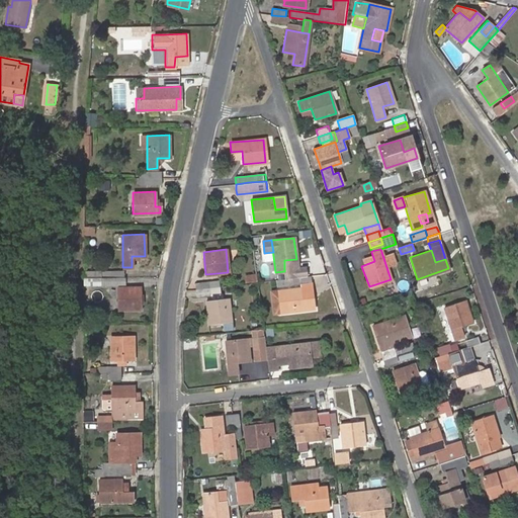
[(308,276),(294,277),(295,284),(299,284),(309,283),(311,283),(310,276),(308,276)]
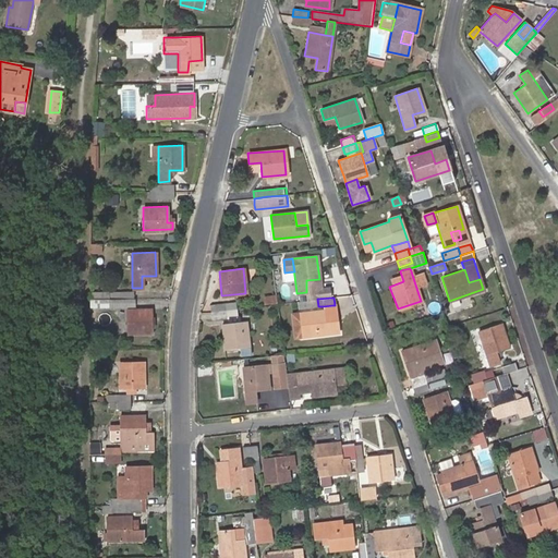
[(209,303),(210,312),(223,311),(237,308),(235,301),(222,302),(209,303)]
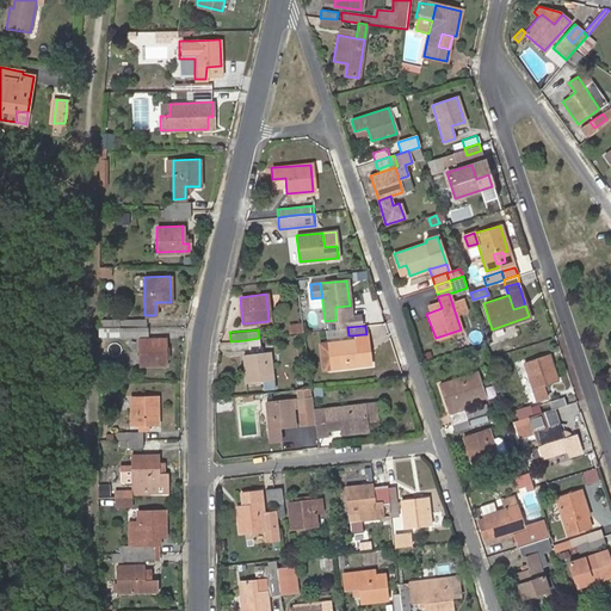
[(353,335),(353,338),(355,352),(368,351),(366,334),(353,335)]
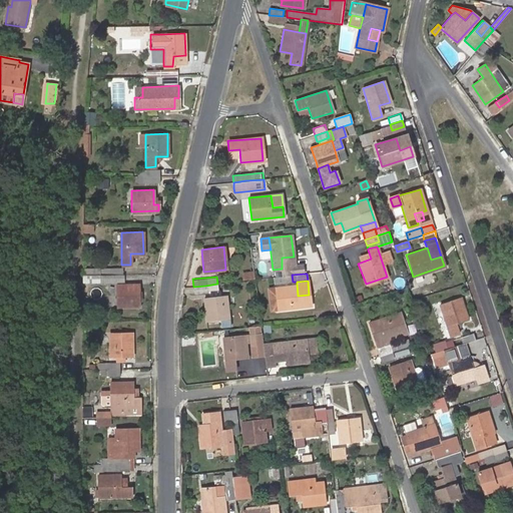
[(117,284),(117,303),(117,307),(138,306),(138,283),(117,284)]
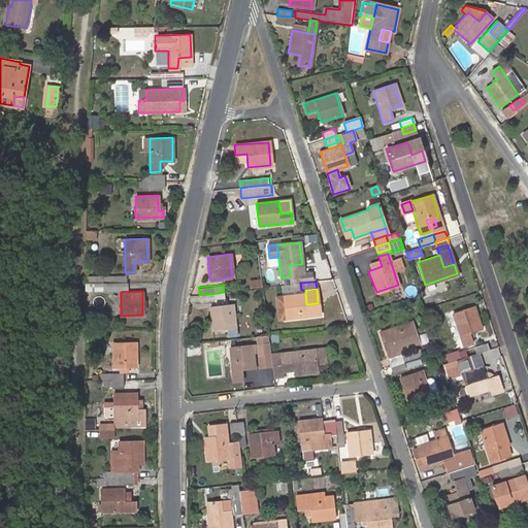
[(211,294),(199,295),(199,300),(211,299),(224,297),(224,292),(211,294)]
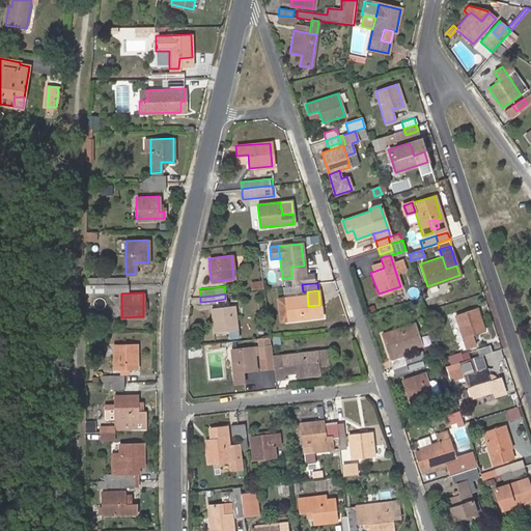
[(308,306),(307,294),(284,296),(286,318),(320,315),(319,305),(308,306)]
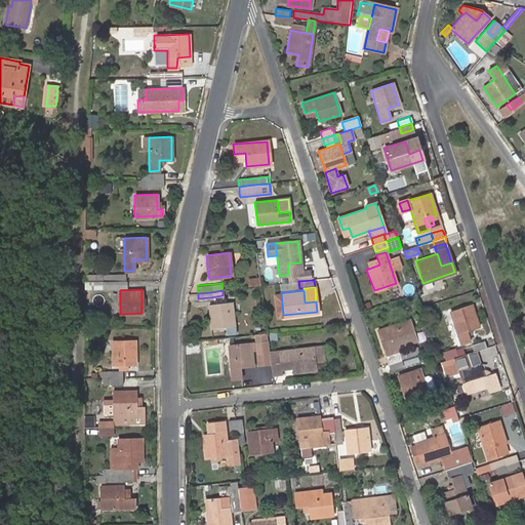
[(283,315),(281,292),(273,293),(276,316),(283,315)]
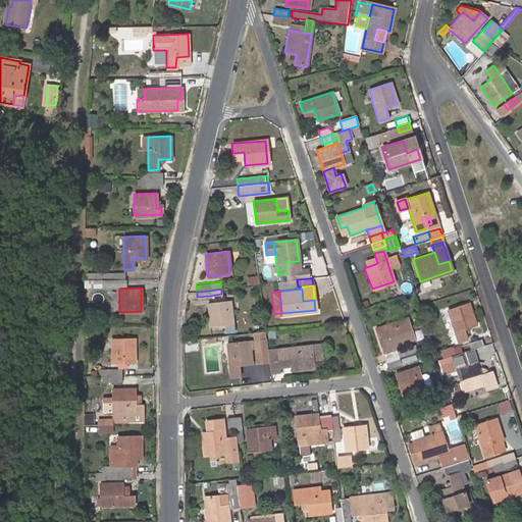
[(228,300),(207,303),(209,325),(231,323),(228,300)]
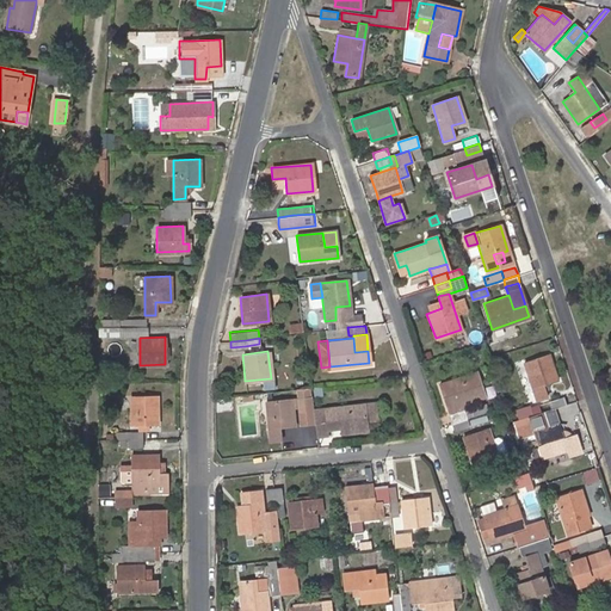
[(523,363),(535,400),(545,396),(542,383),(555,378),(548,356),(523,363)]
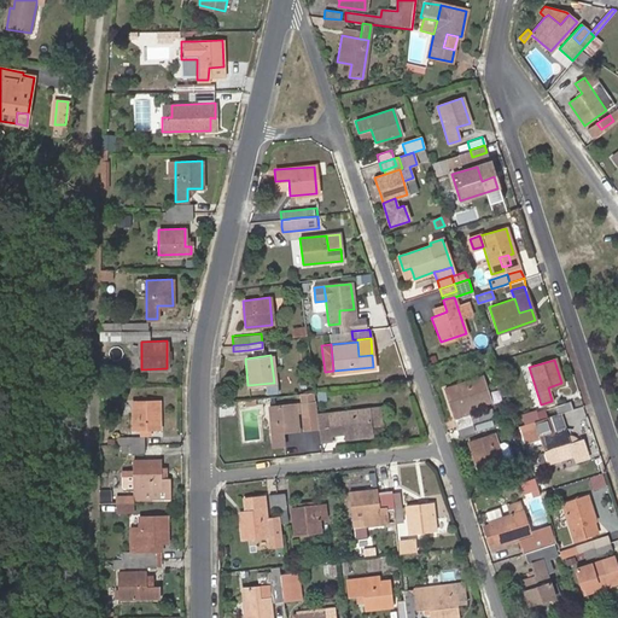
[(443,388),(456,427),(471,424),(494,415),(495,415),(481,375),(443,388)]
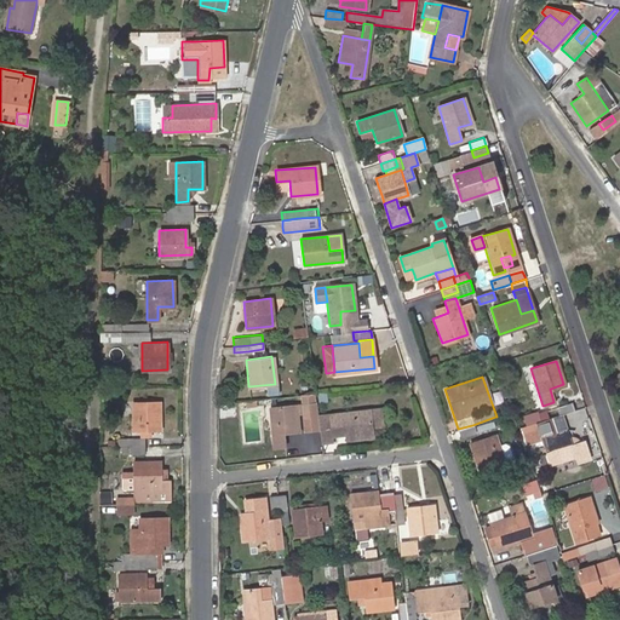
[(314,392),(299,394),(300,403),(315,402),(314,392)]
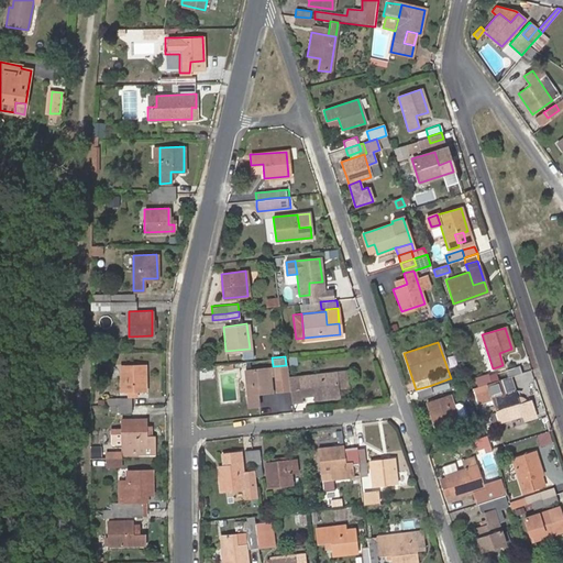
[(144,364),(120,364),(120,389),(128,389),(144,389),(144,364)]
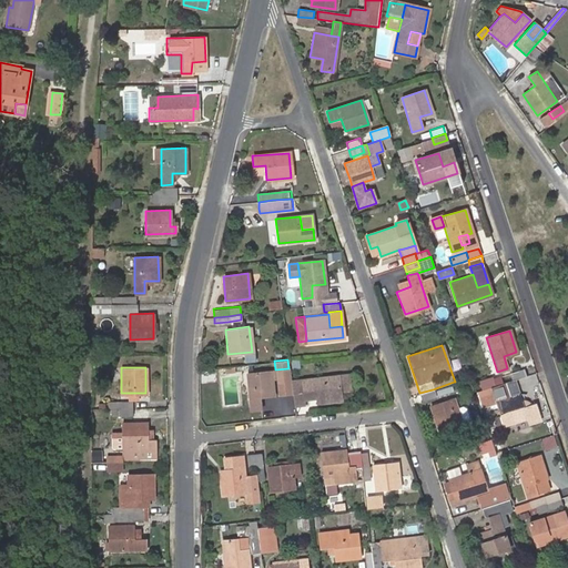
[(291,381),(288,368),(275,369),(279,395),(292,393),(291,381)]
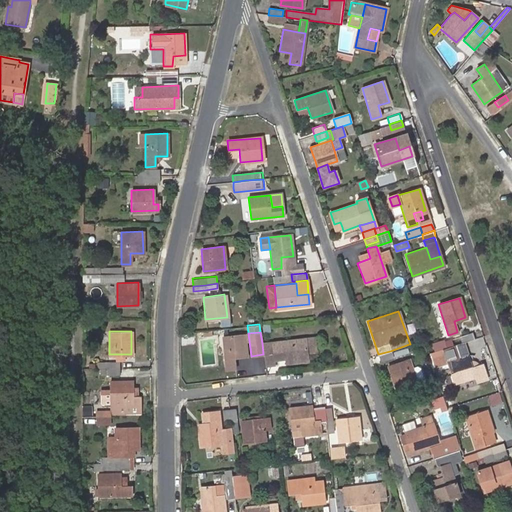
[(463,342),(474,338),(472,332),(461,336),(463,342)]
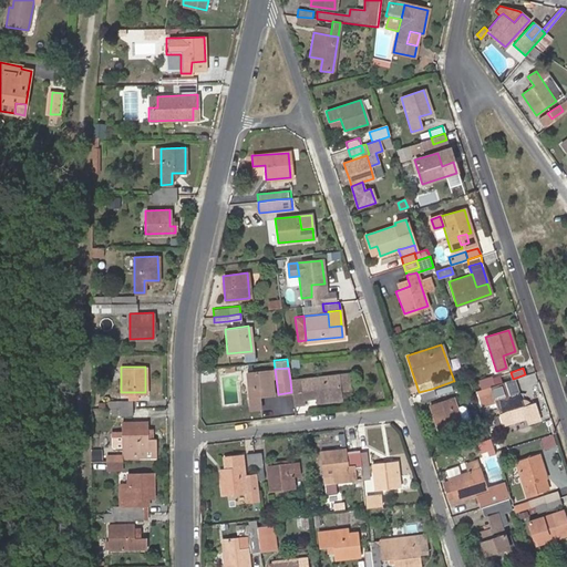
[(246,372),(249,409),(259,409),(258,397),(271,394),(269,370),(246,372)]
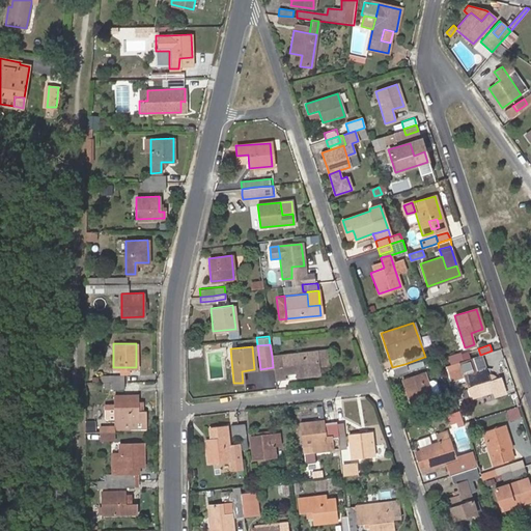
[(326,350),(316,351),(317,365),(328,364),(326,350)]
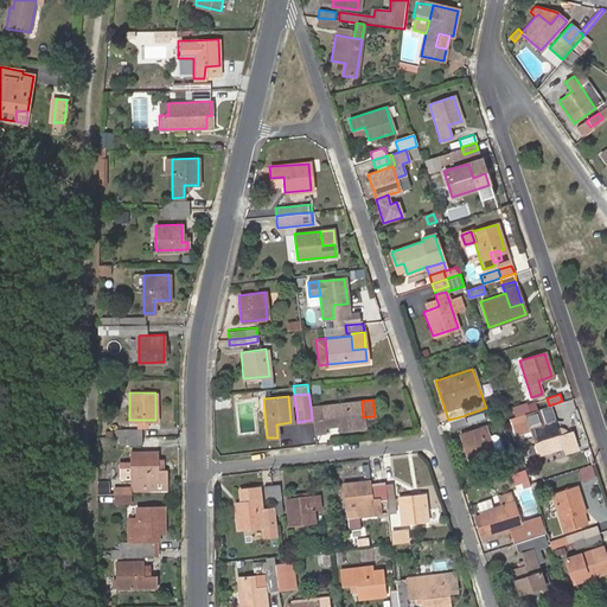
[(362,401),(323,406),(311,407),(312,420),(314,433),(320,433),(325,432),(325,427),(324,416),(336,415),(337,426),(338,430),(364,428),(363,417),(362,401)]
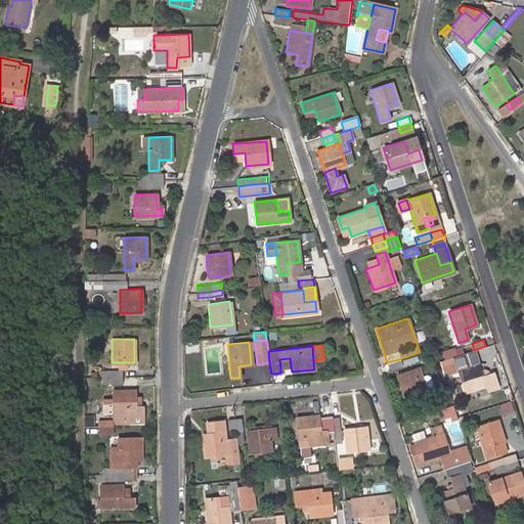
[(437,360),(434,348),(428,350),(432,362),(437,360)]
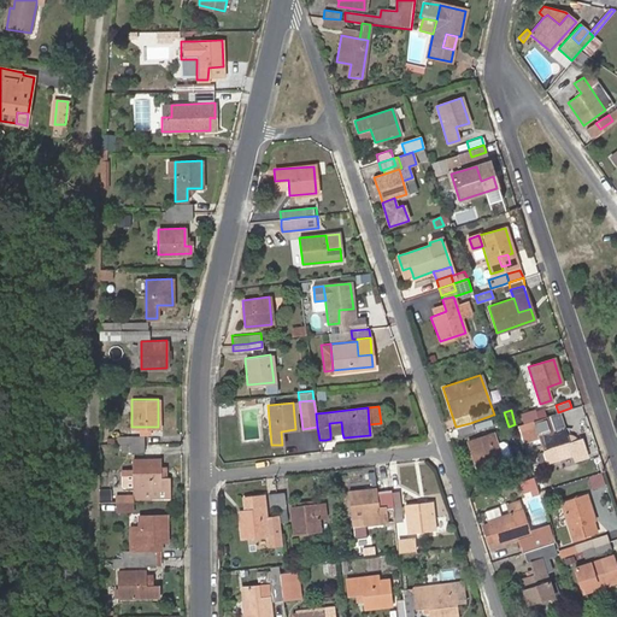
[(522,413),(524,423),(532,421),(539,418),(536,412),(535,410),(522,413)]
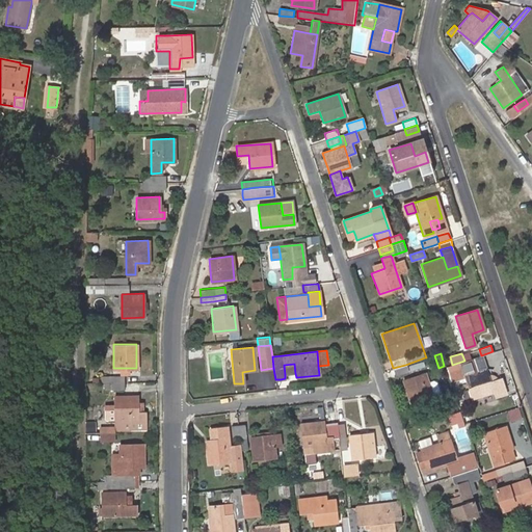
[(464,361),(458,363),(460,370),(462,377),(463,377),(476,373),(472,358),(470,358),(464,361)]
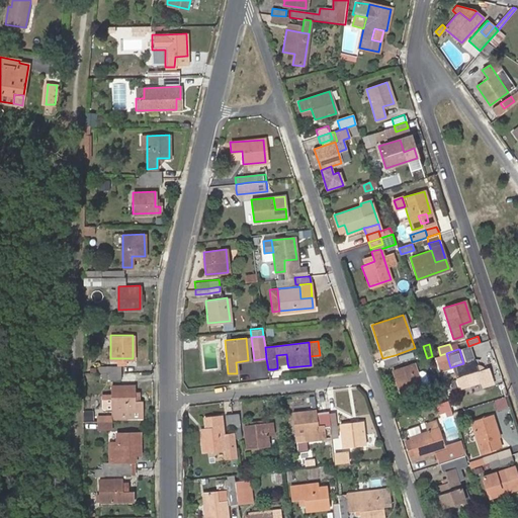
[(433,357),(435,364),(448,360),(446,353),(440,355),(433,357)]
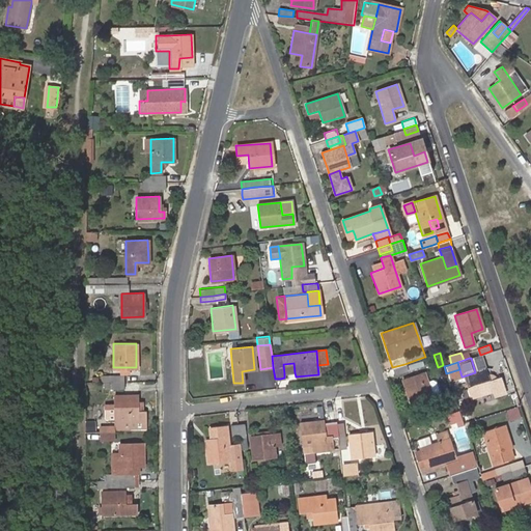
[(294,363),(283,364),(284,373),(295,372),(294,363)]
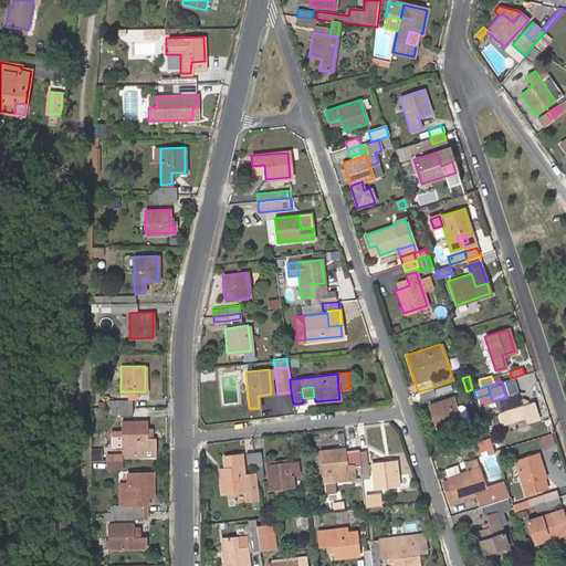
[(431,388),(418,391),(420,399),(433,395),(431,388)]
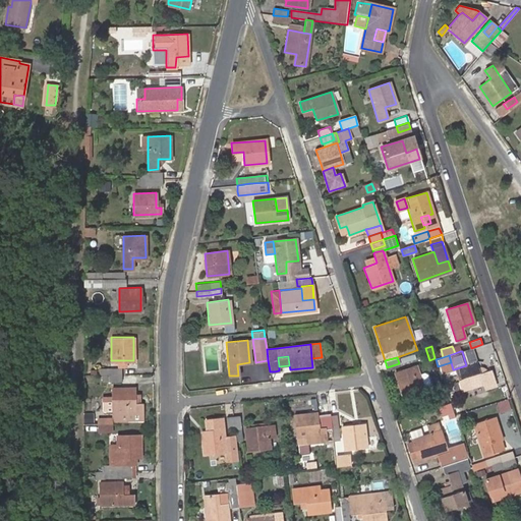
[(481,384),(491,380),(488,370),(483,371),(477,368),(475,362),(466,365),(454,369),(460,390),(481,384)]
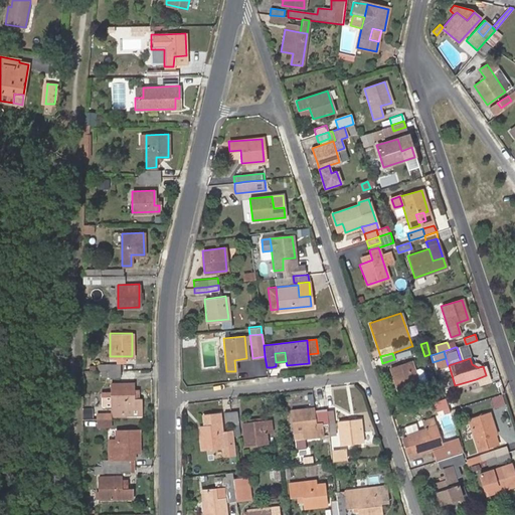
[(417,382),(410,361),(389,368),(396,389),(409,385),(417,382)]
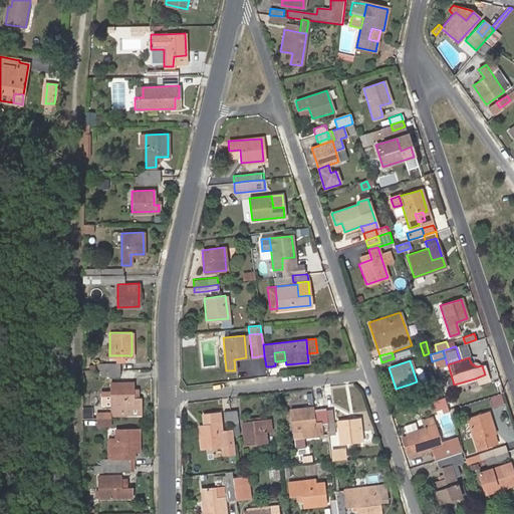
[(476,383),(487,379),(485,374),(475,378),(476,383)]
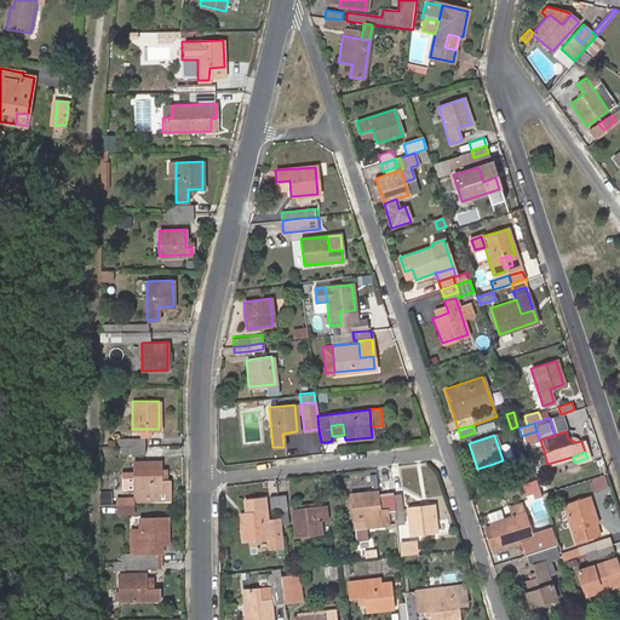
[(159,470),(159,459),(132,460),(133,472),(121,472),(121,477),(133,477),(133,489),(133,503),(170,501),(168,478),(166,478),(160,478),(159,470)]
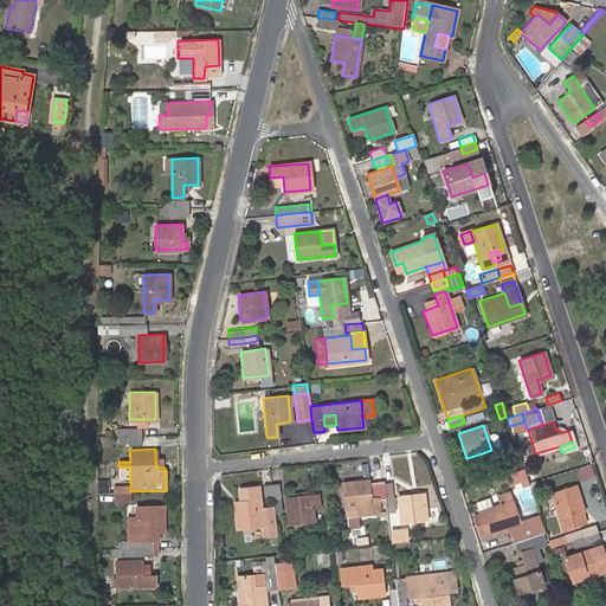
[(482,453),(466,458),(468,464),(472,465),(481,463),(483,458),(482,453)]
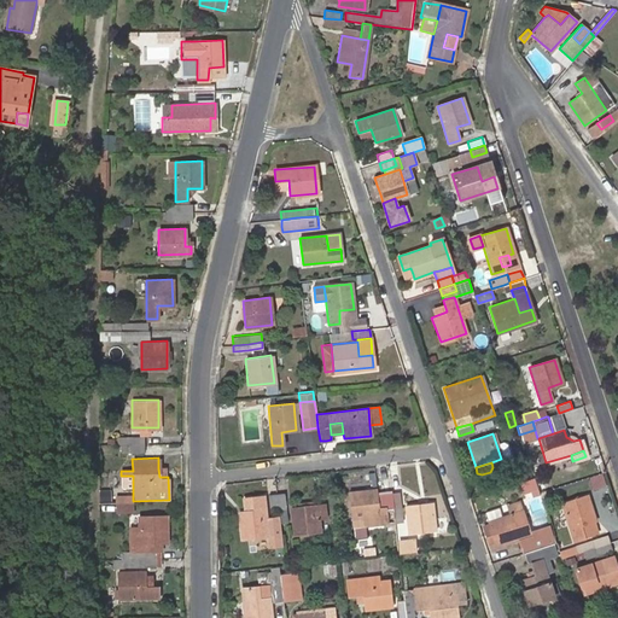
[(133,488),(133,476),(121,476),(121,488),(133,488)]
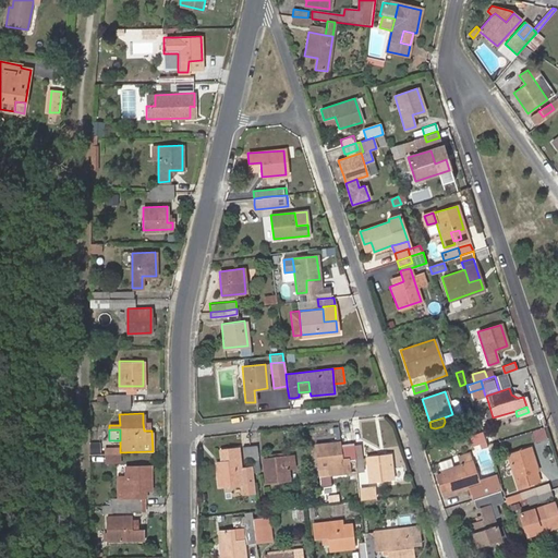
[(318,468),(326,466),(327,475),(348,473),(348,470),(347,460),(340,460),(339,450),(338,441),(315,445),(317,468),(318,468)]
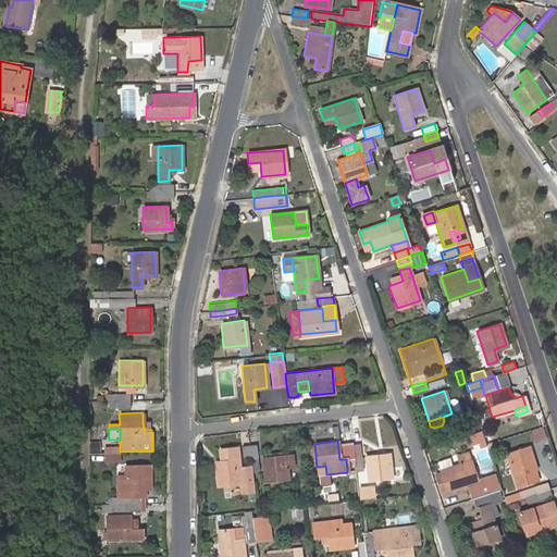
[(346,459),(354,458),(353,444),(345,445),(345,448),(346,459)]
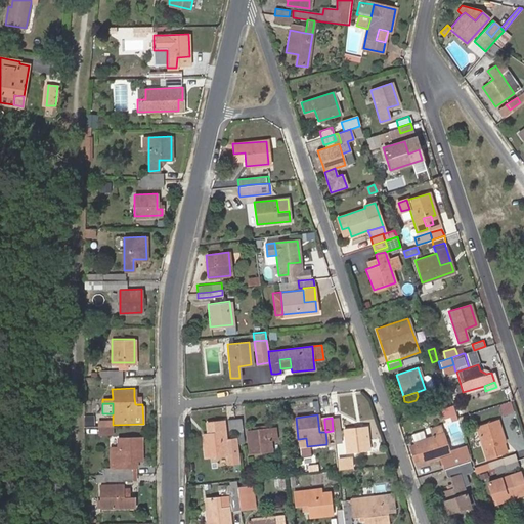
[(202,434),(204,456),(225,454),(222,420),(212,421),(213,424),(214,432),(208,433),(202,434)]
